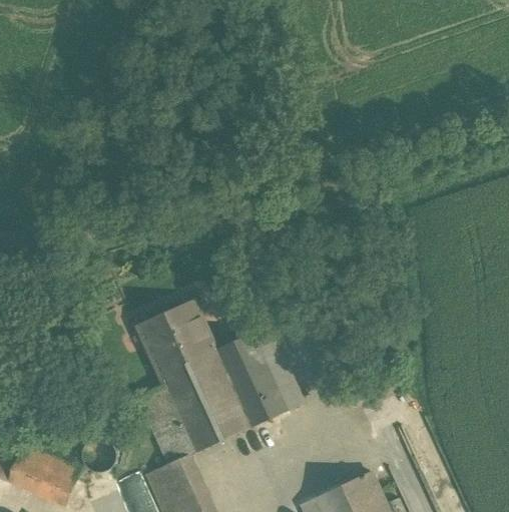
[(191,301),(134,326),(154,370),(211,345),(191,301)]
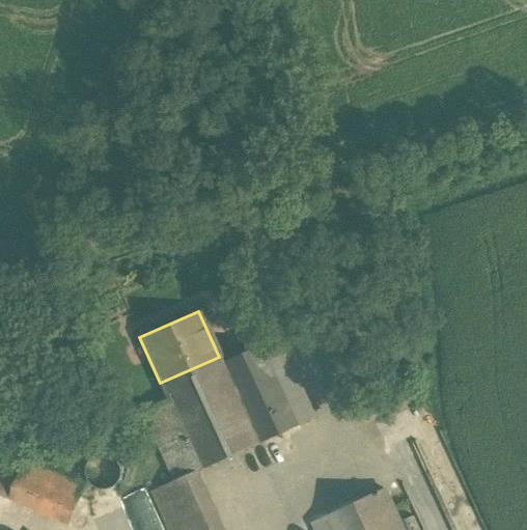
[(261,344),(222,362),(219,357),(160,383),(167,398),(141,411),(173,480),(173,481),(184,476),(312,418),(276,339),(261,345),(261,344)]
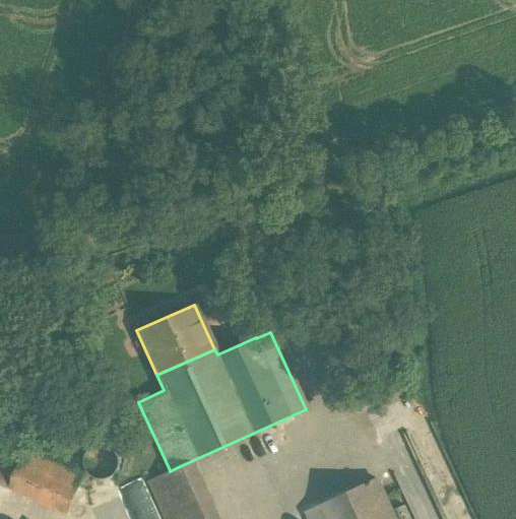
[(109,447),(106,446),(102,445),(99,445),(95,445),(91,447),(88,448),(86,450),(84,453),(83,455),(82,458),(81,462),(82,464),(82,466),(83,469),(84,471),(85,473),(87,474),(89,476),(91,477),(94,478),(98,479),(100,479),(103,478),(106,478),(109,476),(111,474),(113,472),(114,470),(116,467),(116,464),(116,461),(116,459),(116,457),(115,454),(114,453),(113,451),(111,449),(109,447)]
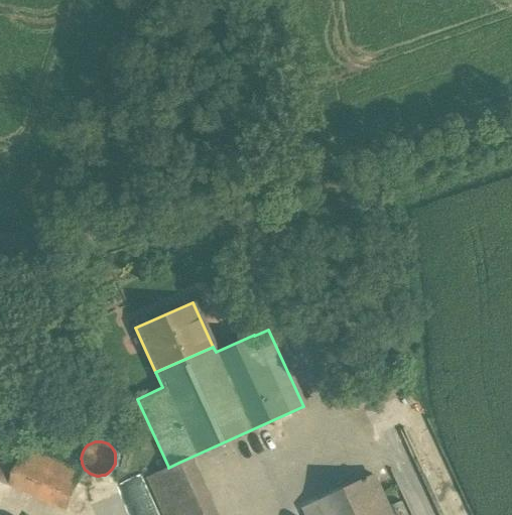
[(61,514),(81,470),(22,446),(10,479),(9,479),(2,496),(32,508),(29,514),(61,514)]
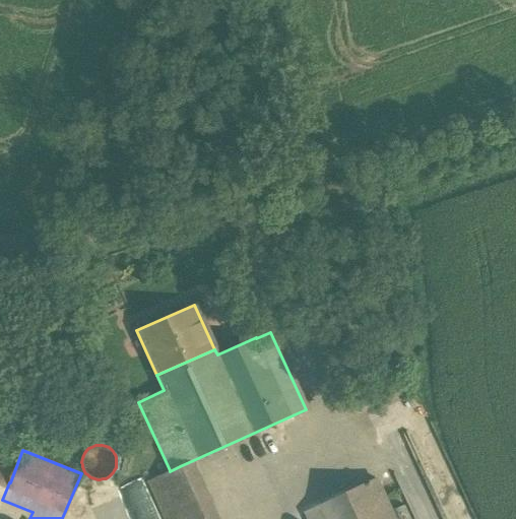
[(203,518),(180,466),(170,471),(170,470),(145,481),(163,518),(203,518)]
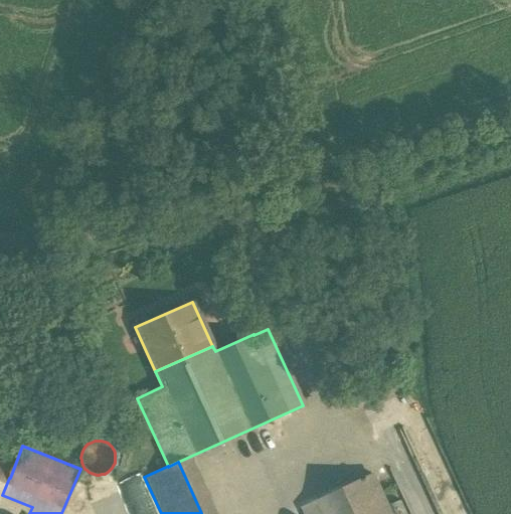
[(387,513),(369,475),(311,503),(316,513),(387,513)]
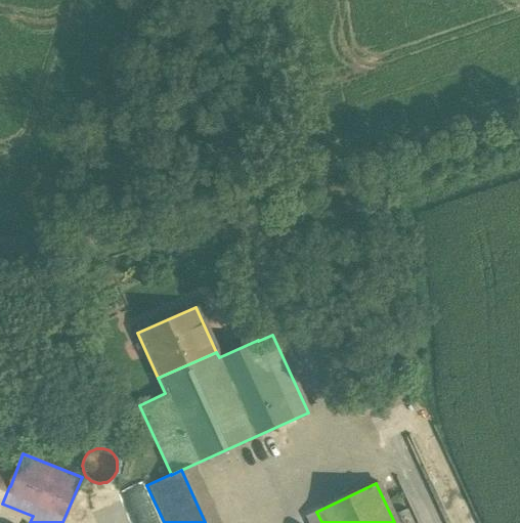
[(321,522),(316,512),(304,517),(307,522),(321,522)]
